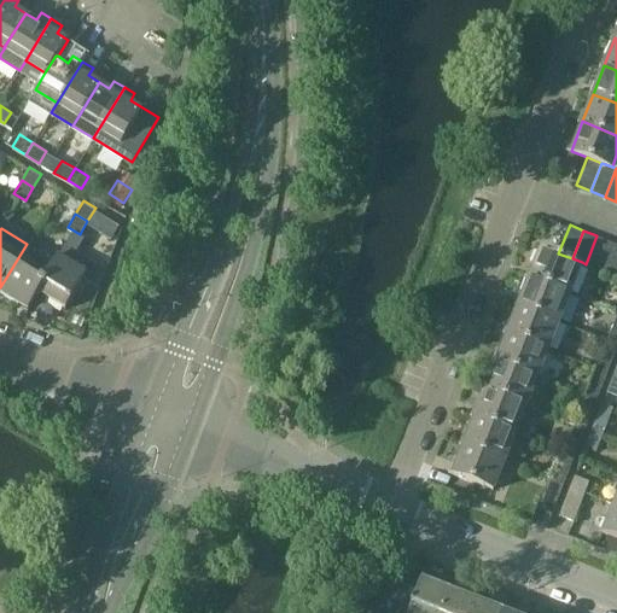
[(586,264),(599,269),(611,240),(597,235),(586,264)]
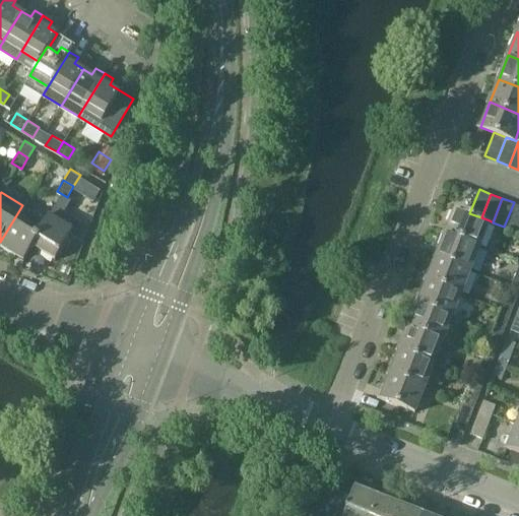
[(504,227),(516,231),(518,223),(518,204),(514,202),(504,227)]
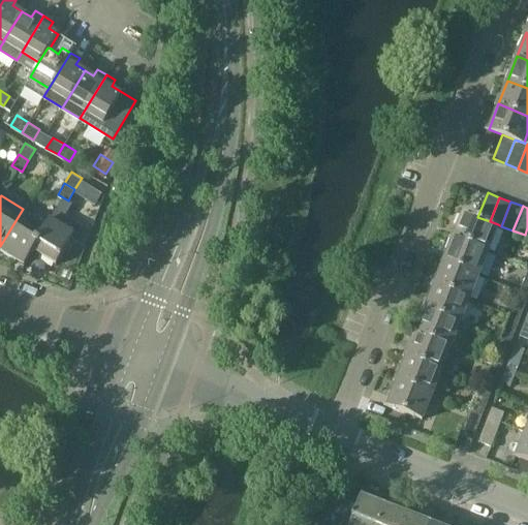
[(45,222),(23,209),(0,246),(0,249),(24,265),(33,248),(32,247),(40,233),(39,233),(45,222)]
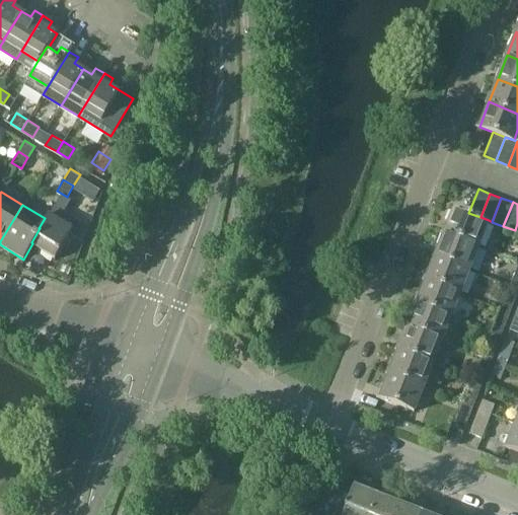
[(454,207),(445,232),(478,245),(489,220),(481,217),(468,213),(454,207)]
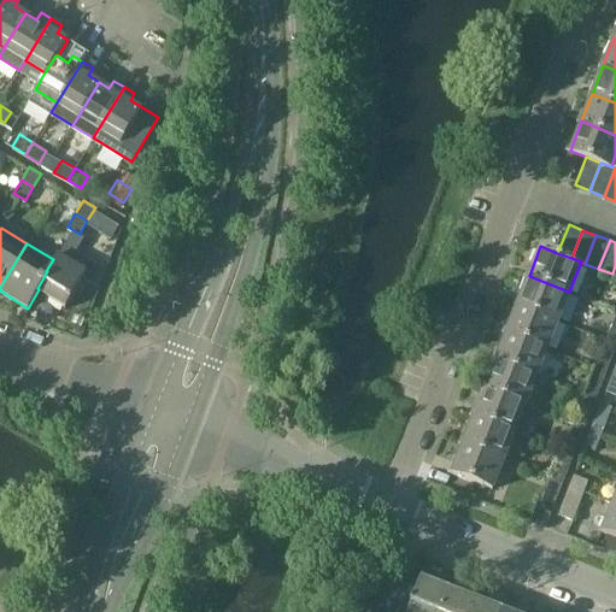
[(76,249),(69,260),(57,254),(53,259),(46,271),(47,271),(37,288),(39,289),(65,306),(80,282),(89,288),(103,265),(76,249)]
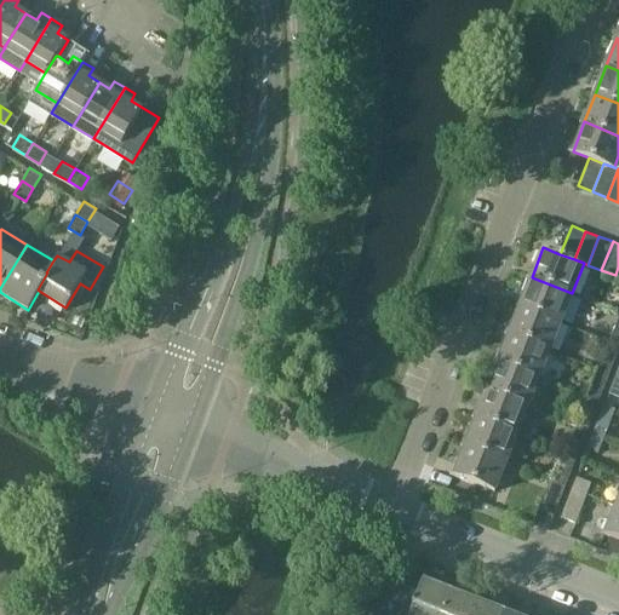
[(532,277),(521,304),(561,321),(572,293),(532,277)]
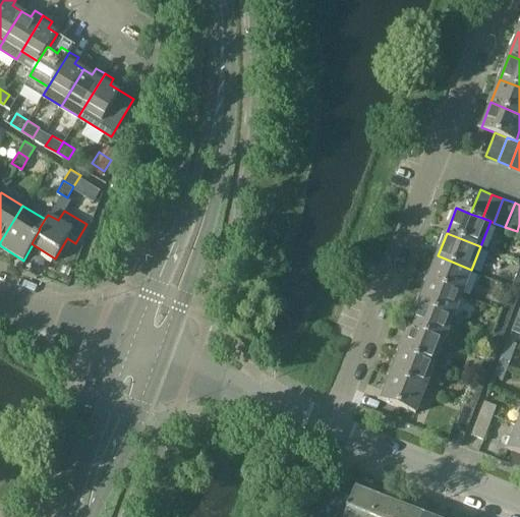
[(462,293),(471,270),(438,255),(428,280),(462,293)]
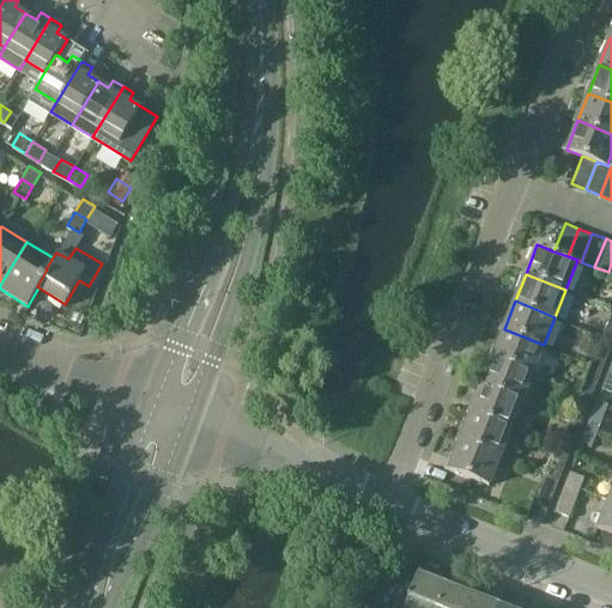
[(533,372),(544,345),(504,329),(494,357),(533,372)]
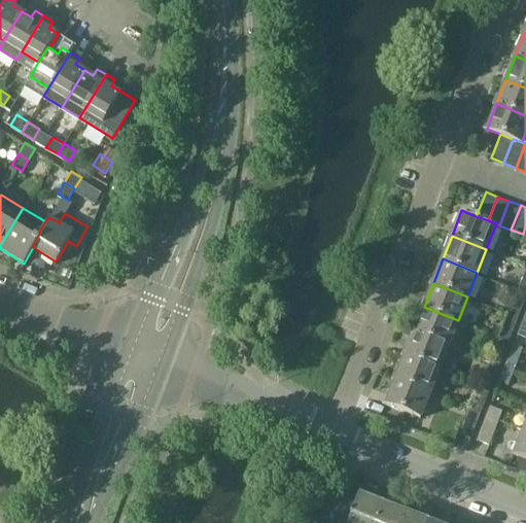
[(525,291),(519,288),(509,313),(518,316),(525,295),(525,291)]
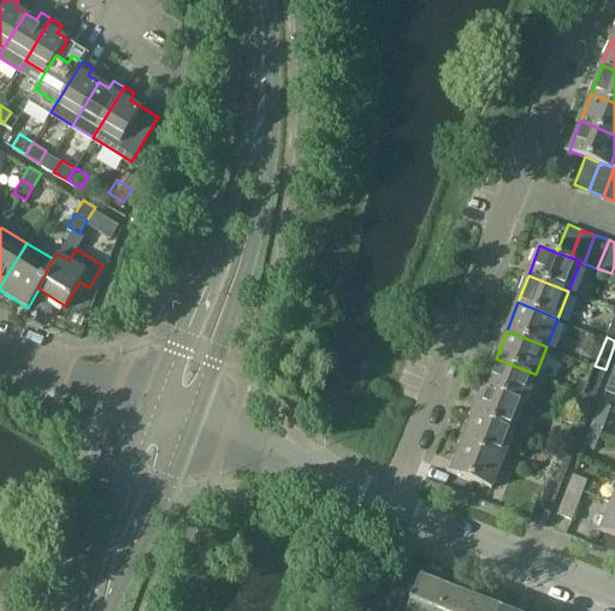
[(525,402),(536,374),(496,359),(485,386),(525,402)]
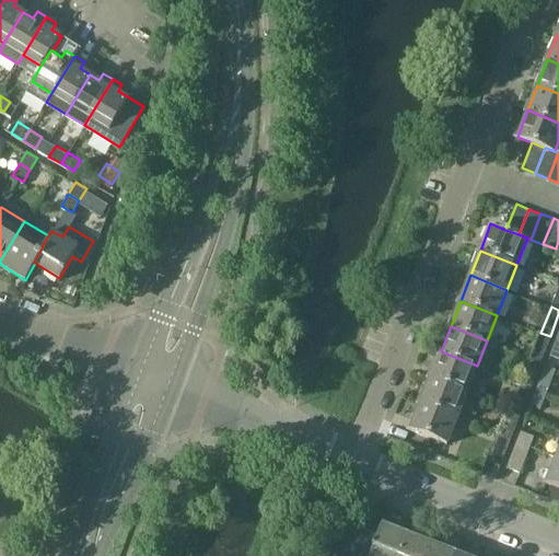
[(550,336),(540,333),(531,358),(540,361),(550,336)]
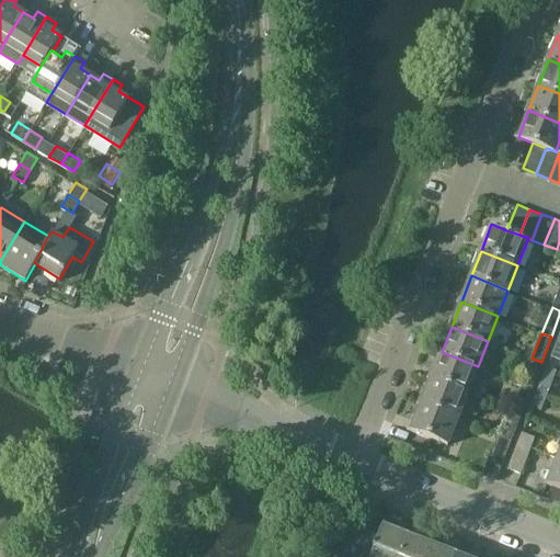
[(468,391),(478,366),(442,352),(432,377),(468,391)]
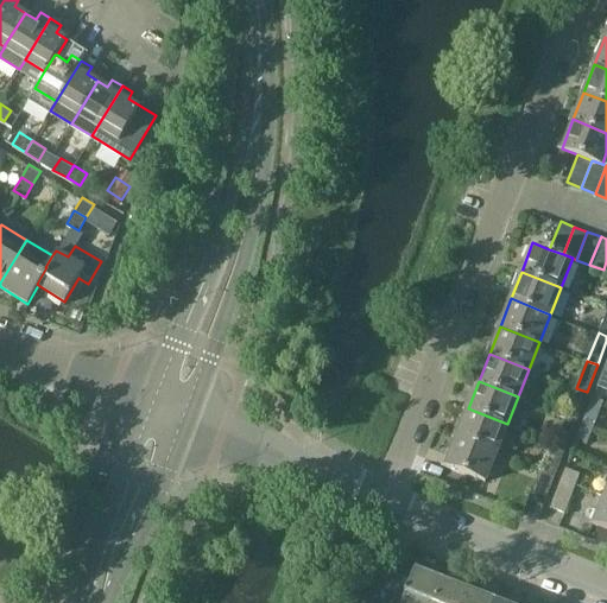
[(587,392),(576,388),(566,416),(576,420),(587,392)]
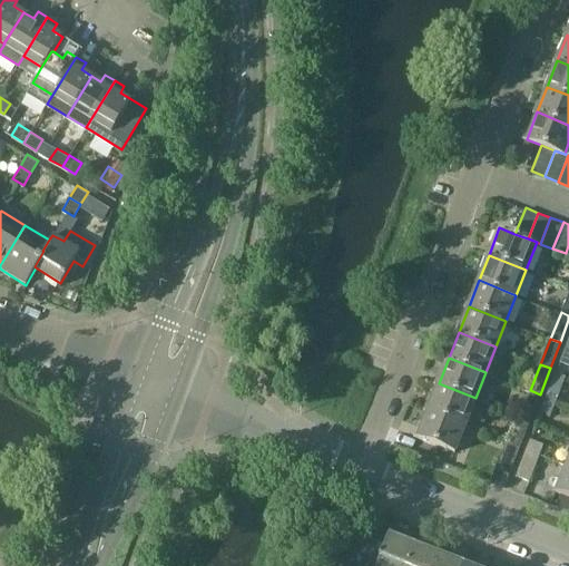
[(551,381),(546,397),(556,400),(562,386),(551,381)]
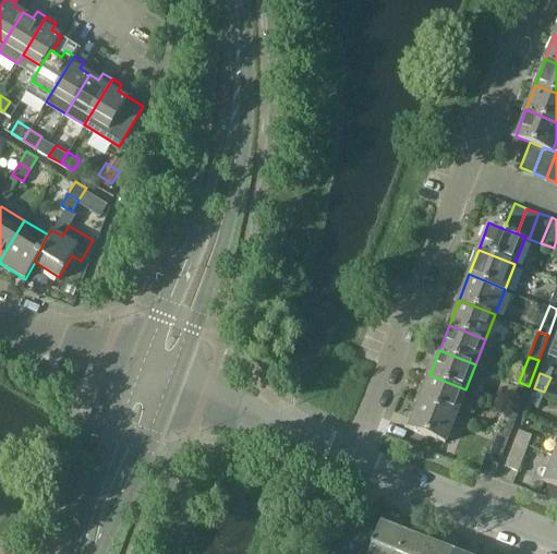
[(465,389),(430,375),(420,400),(456,414),(465,389)]
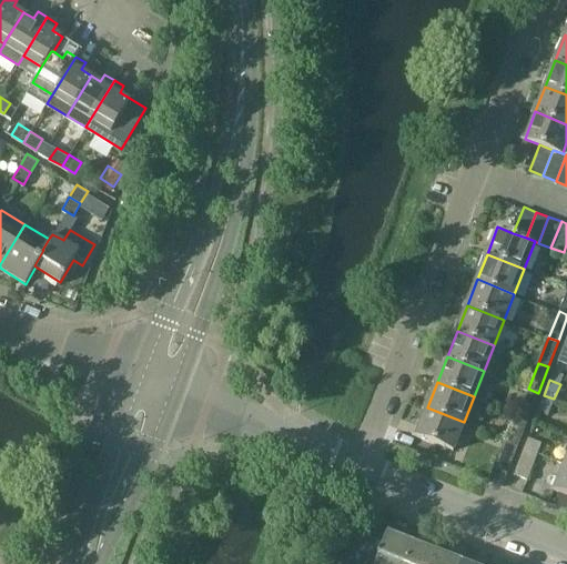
[(538,393),(528,389),(518,414),(528,419),(538,393)]
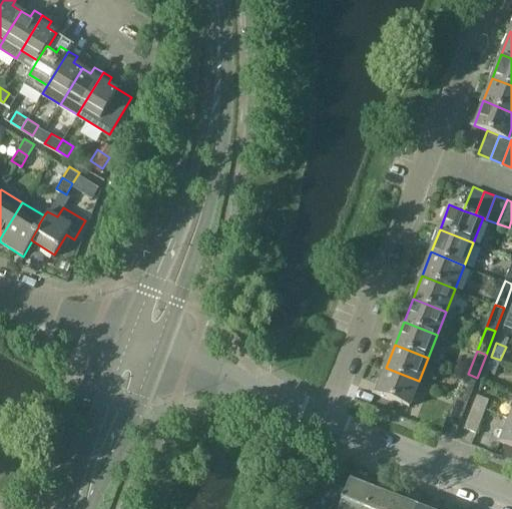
[(491,357),(486,370),(495,373),(500,360),(491,357)]
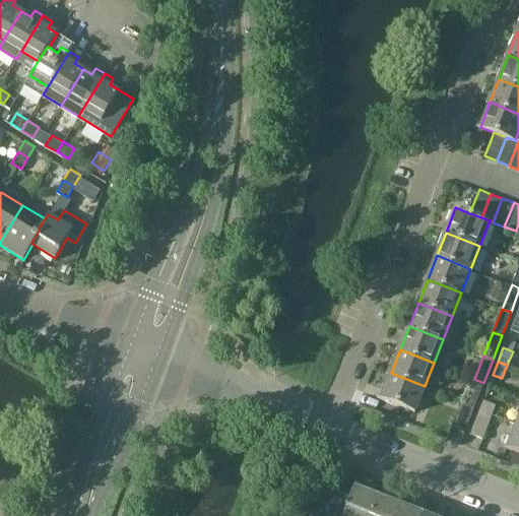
[(425,386),(391,373),(381,397),(415,410),(425,386)]
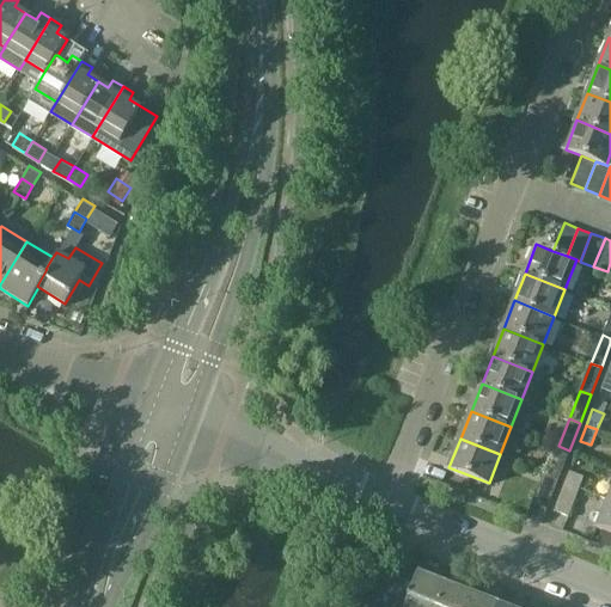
[(569,451),(558,446),(548,473),(558,477),(569,451)]
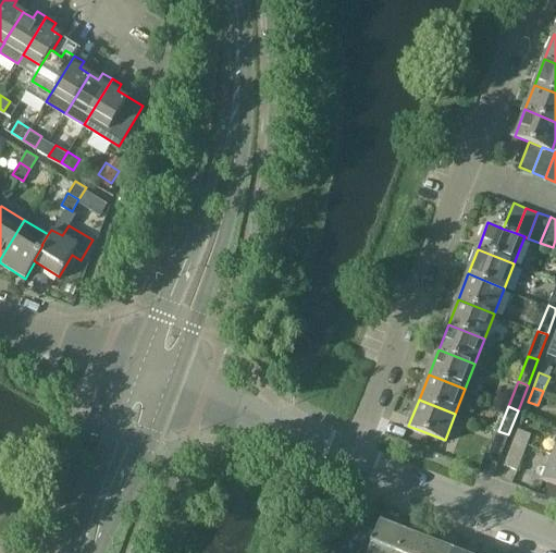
[(515,437),(527,441),(530,432),(518,428),(515,437)]
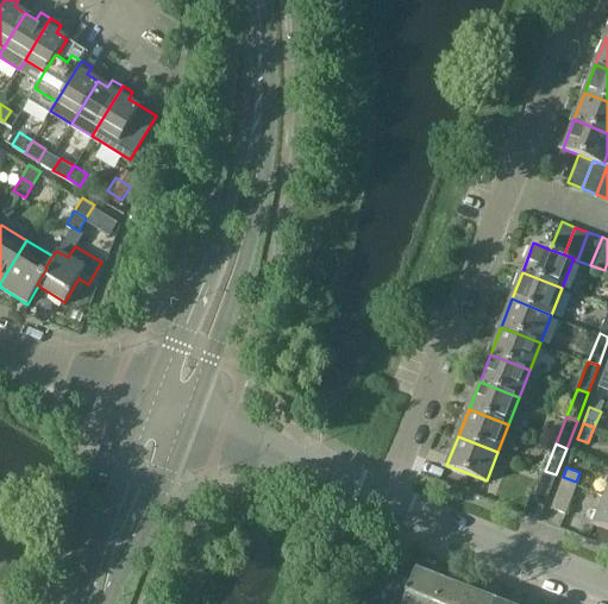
[(530,498),(545,504),(556,474),(545,471),(541,469),(530,498)]
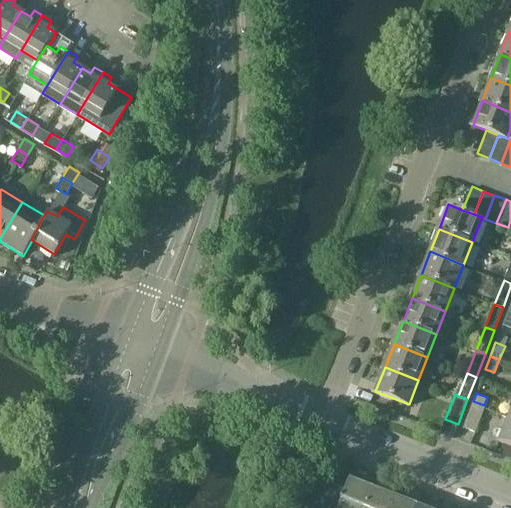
[(484,405),(473,401),(463,426),(474,430),(484,405)]
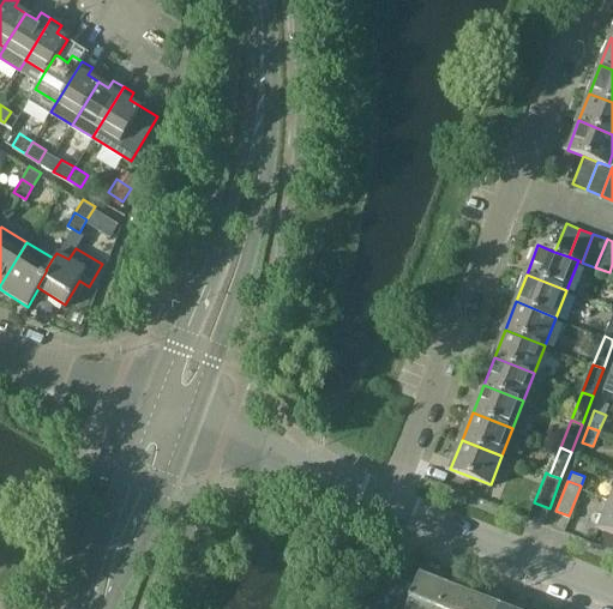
[(612,499),(611,499),(599,528),(612,534),(612,499)]
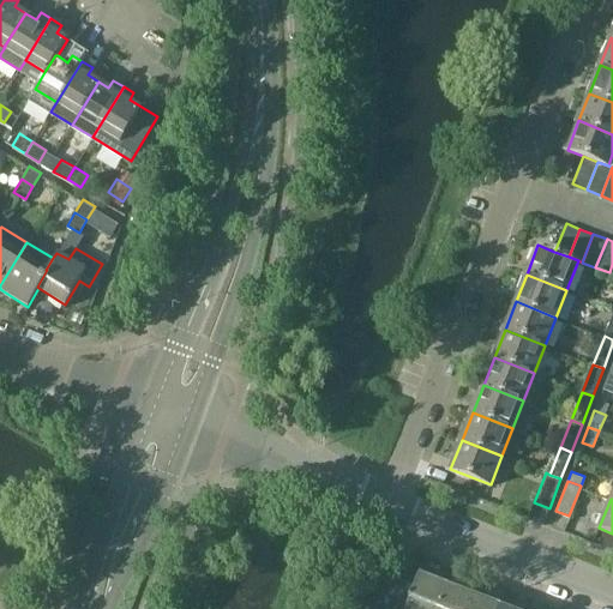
[(379,602),(392,608),(403,579),(390,574),(379,602)]
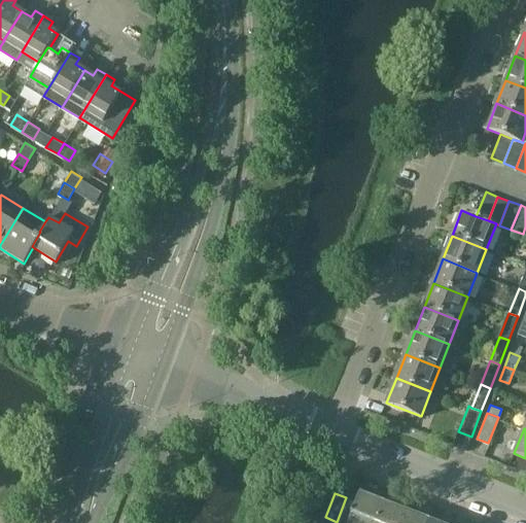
[(375,522),(383,502),(360,494),(357,501),(346,497),(337,522),(340,522),(375,522)]
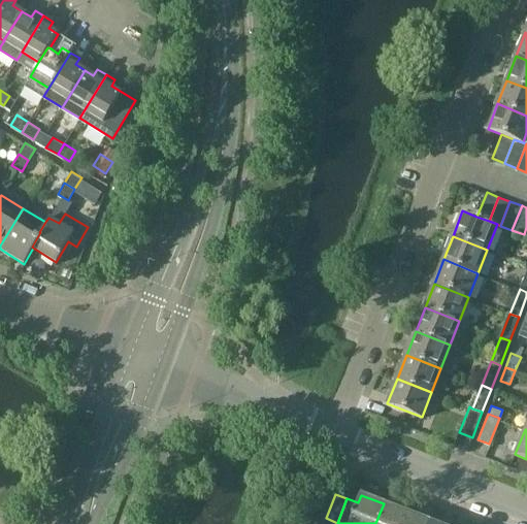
[(401,523),(406,513),(384,503),(375,523),(401,523)]
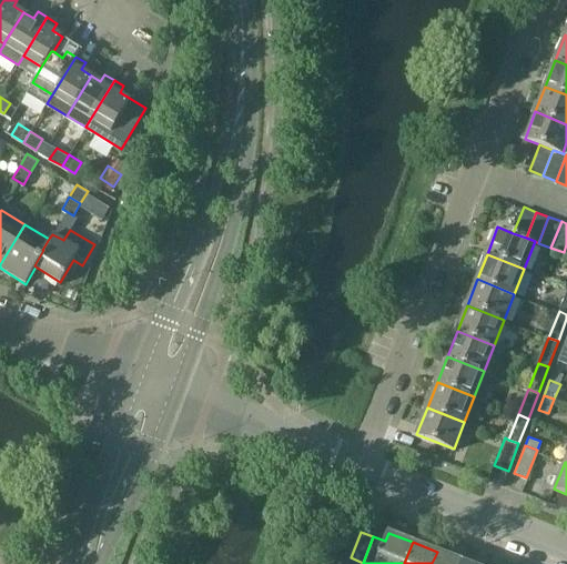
[(432,563),(461,563),(462,561),(437,552),(432,563)]
